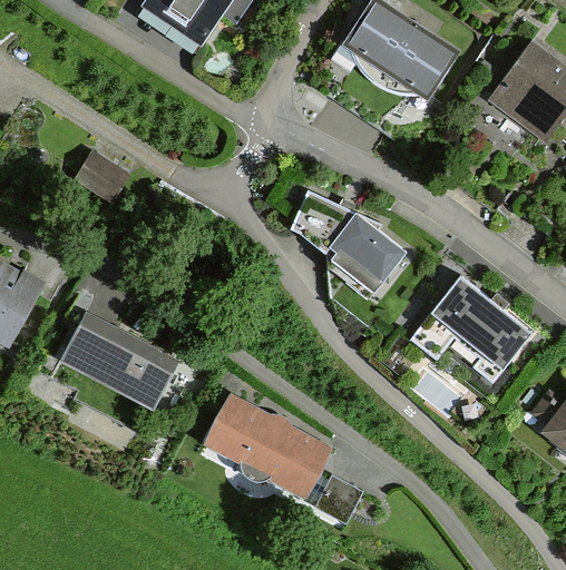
[(232,0),(137,0),(203,45),(232,0)]
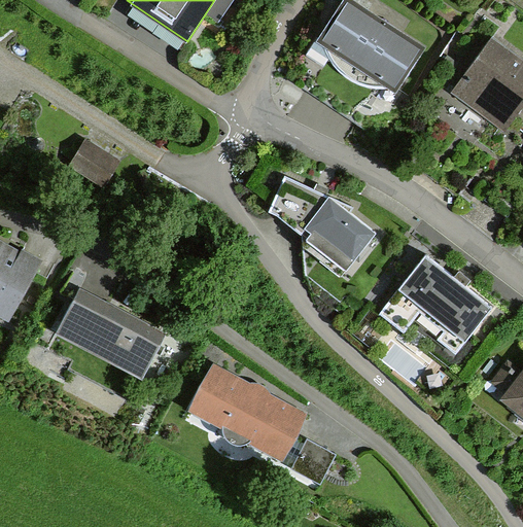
[(350,65),(380,18),(351,0),(338,0),(313,41),(350,65)]
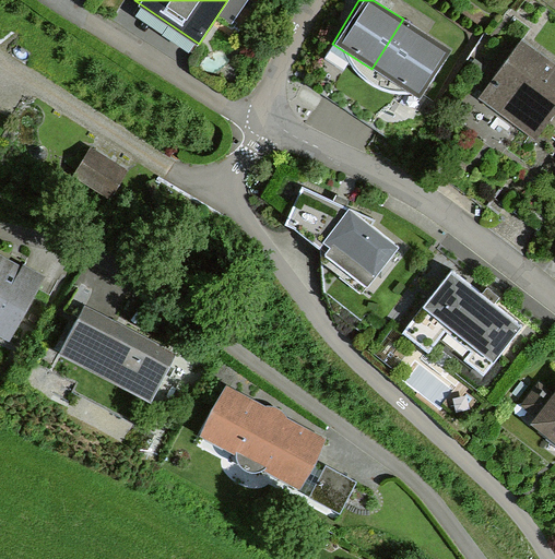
[(412,94),(444,44),(403,19),(372,69),(412,94)]
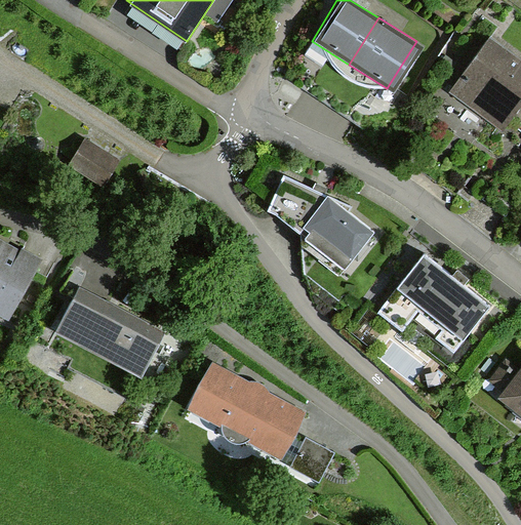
[(520,101),(520,63),(487,39),(447,93),(499,131),(520,101)]
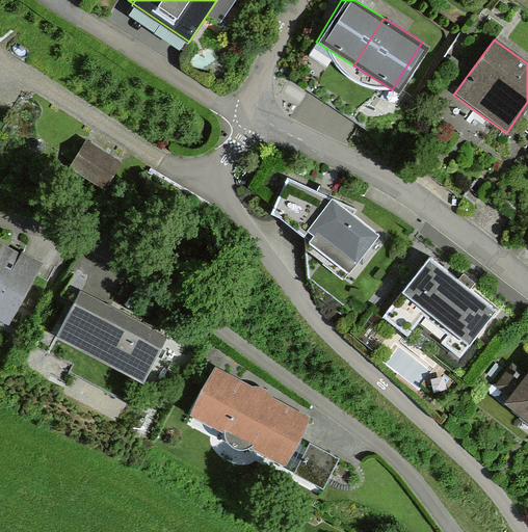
[(120,162),(79,138),(64,164),(105,188),(120,162)]
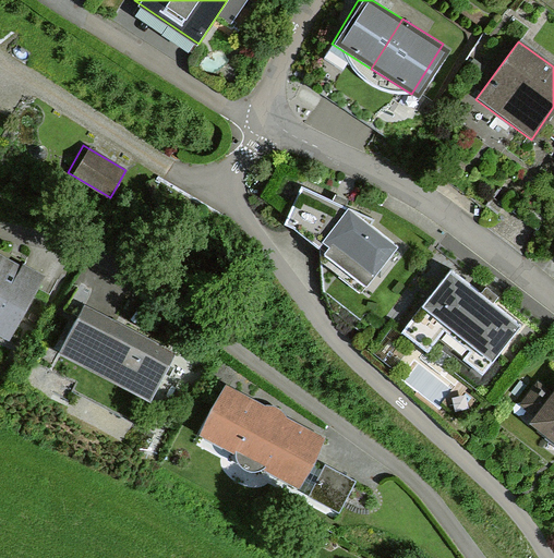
[(346,209),(303,191),(286,225),(320,245),(364,287),(392,249),(346,209)]
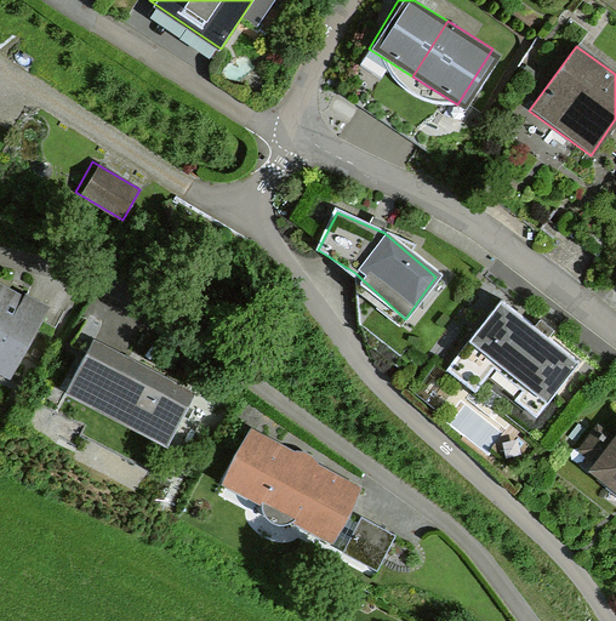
[(50,303),(0,278),(0,364),(15,372),(50,303)]
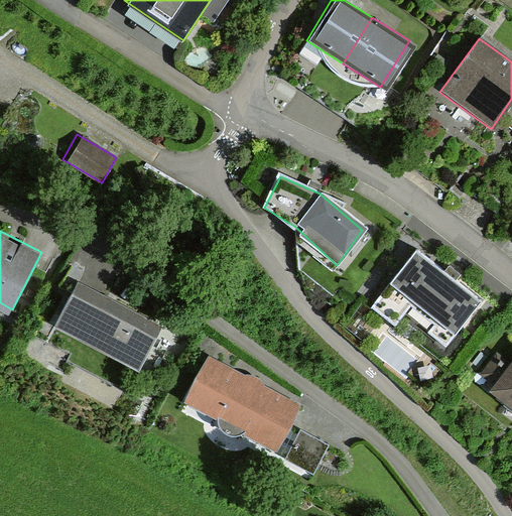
[(487,303),(417,251),(373,307),(442,361),(487,303)]
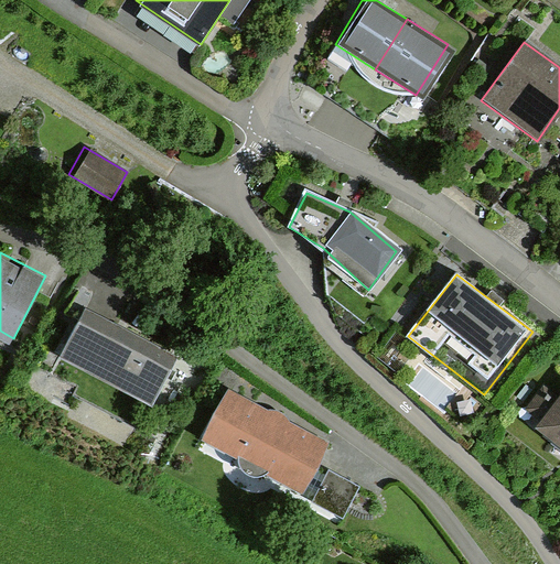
[(175,357),(78,311),(55,360),(152,407),(175,357)]
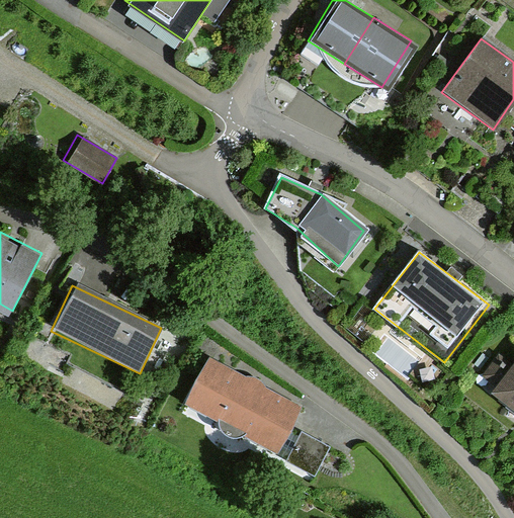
[(513,357),(492,384),(513,402),(513,357)]
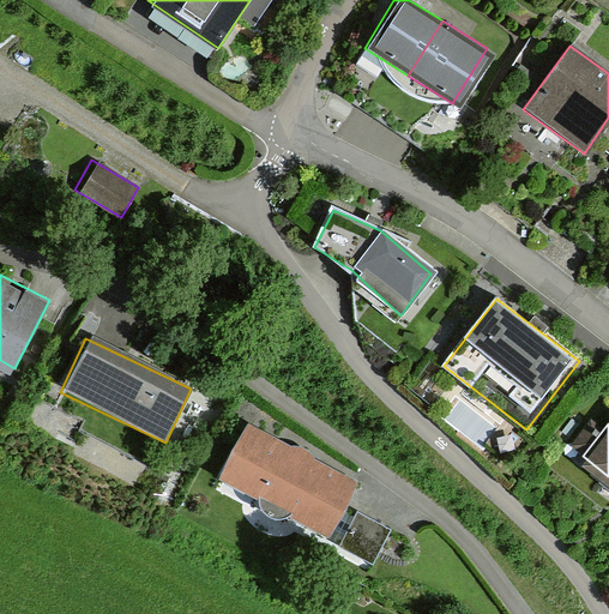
[(355,483),(243,427),(219,475),(332,530),(355,483)]
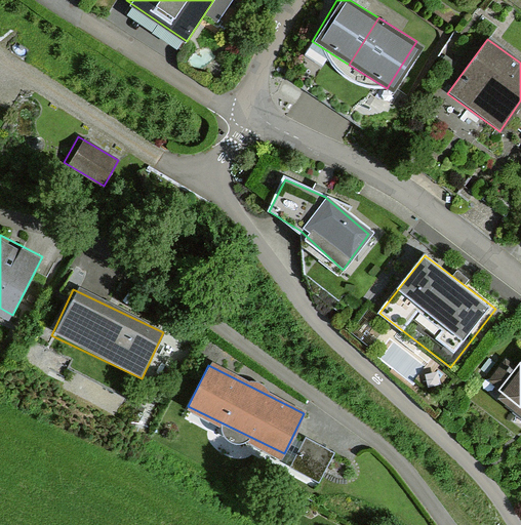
[(330,454),(305,440),(289,466),(315,481),(330,454)]
